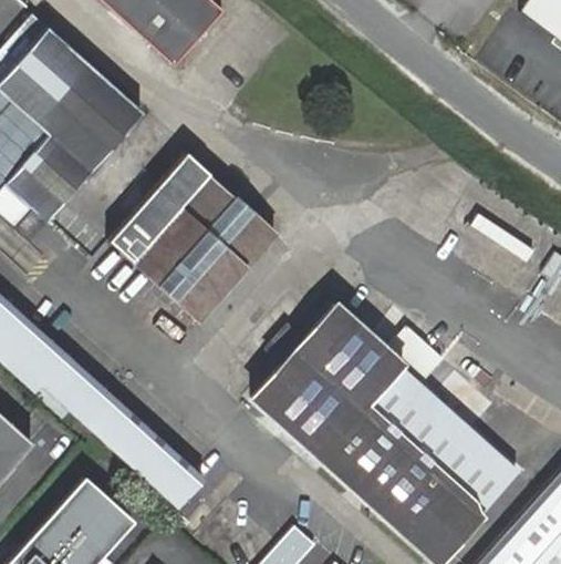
[(210,0),(101,0),(177,69),(227,13),(210,0)]
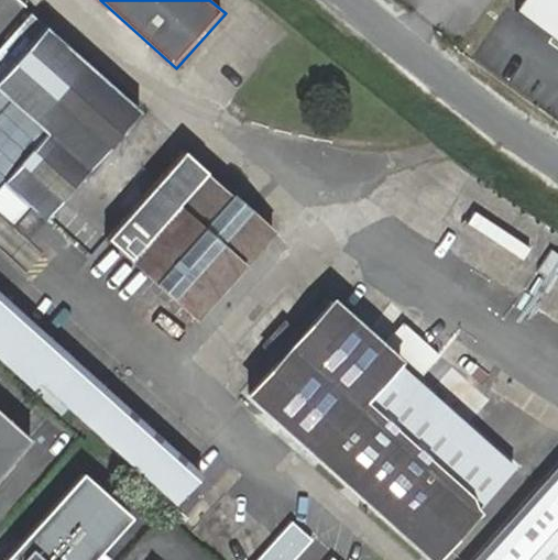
[(557,0),(532,0),(522,15),(557,41),(557,0)]
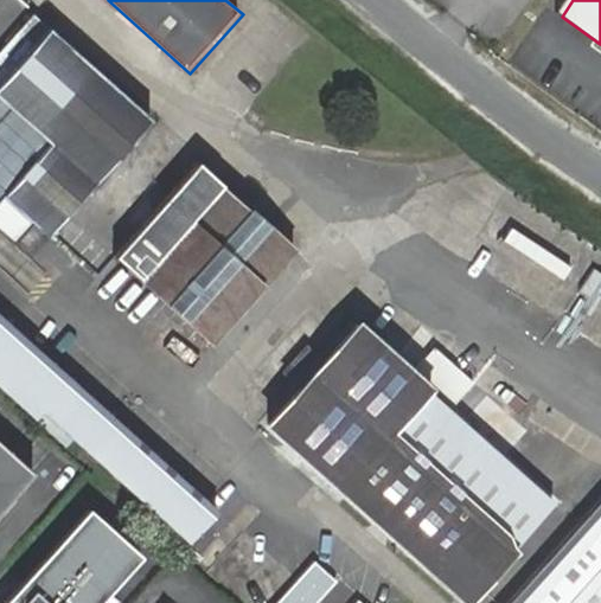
[(0,204),(8,196),(53,235),(154,121),(53,31),(0,89),(0,204)]
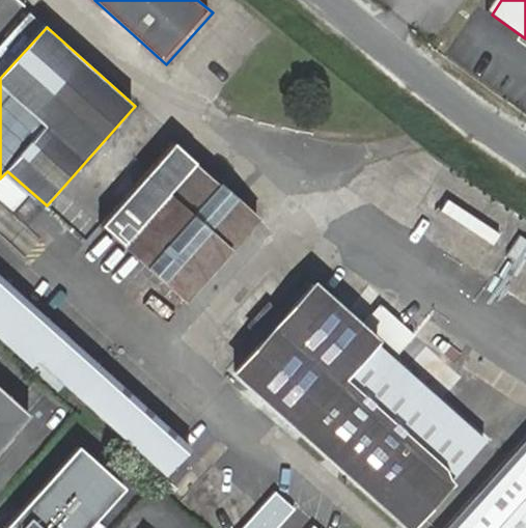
[(138,256),(188,301),(260,220),(176,144),(104,226),(138,256)]
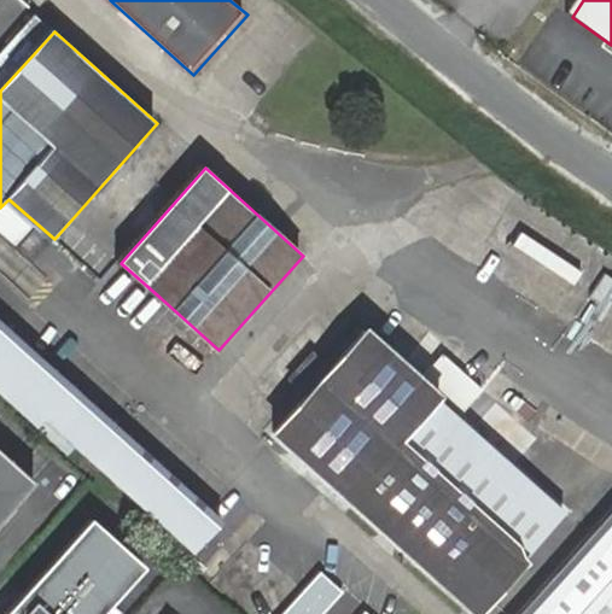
[(50,421),(196,553),(225,520),(0,319),(0,391),(41,428),(50,421)]
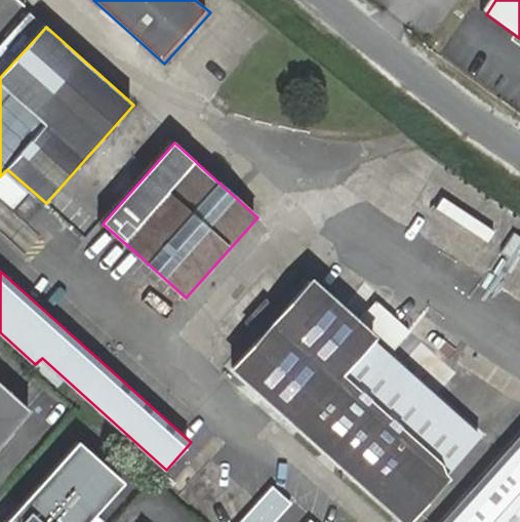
[(312,284),(235,371),(403,521),(409,521),(451,473),(344,376),(375,342),(312,284)]
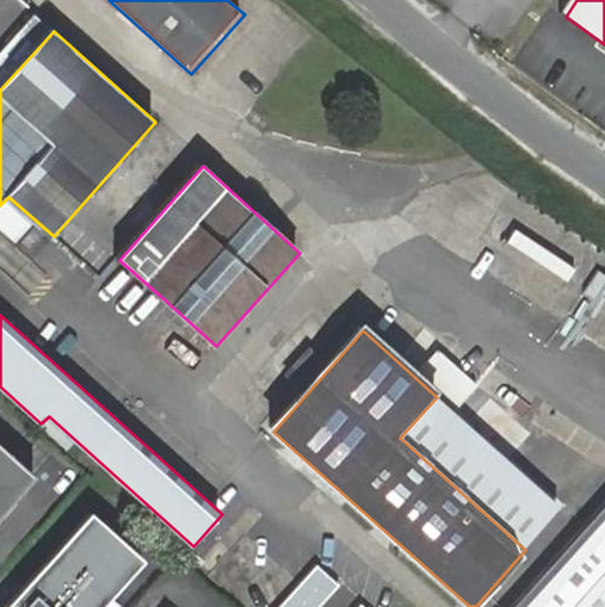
[(0,520),(38,478),(0,444),(0,520)]
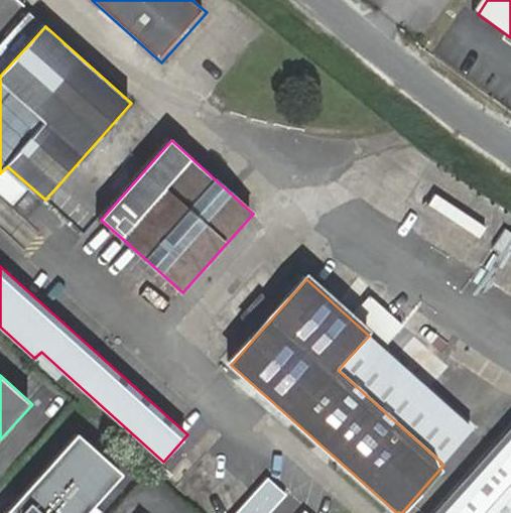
[(510,433),(438,512),(510,512),(510,433)]
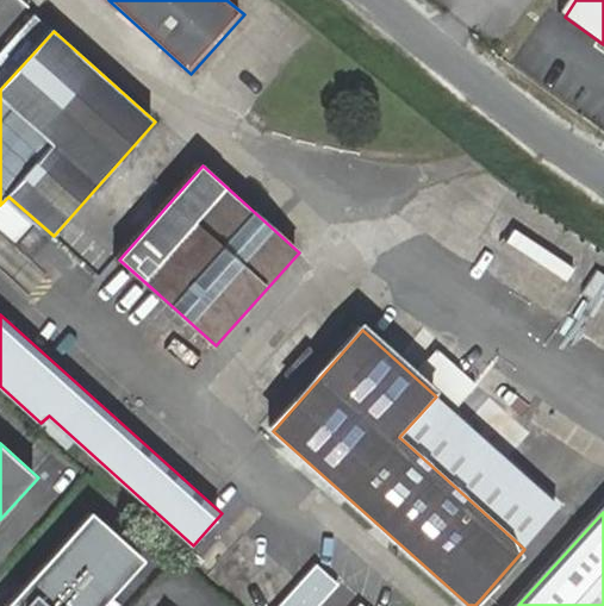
[(92,514),(10,605),(105,605),(145,561),(92,514)]
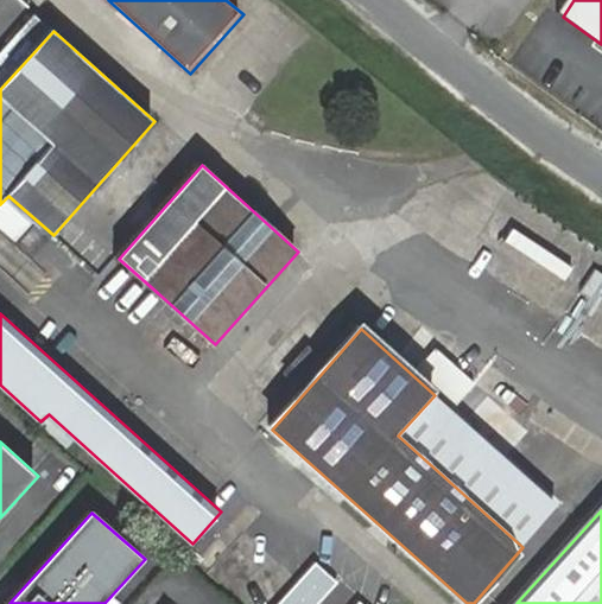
[(325,603),(342,585),(319,566),(285,603),(325,603)]
